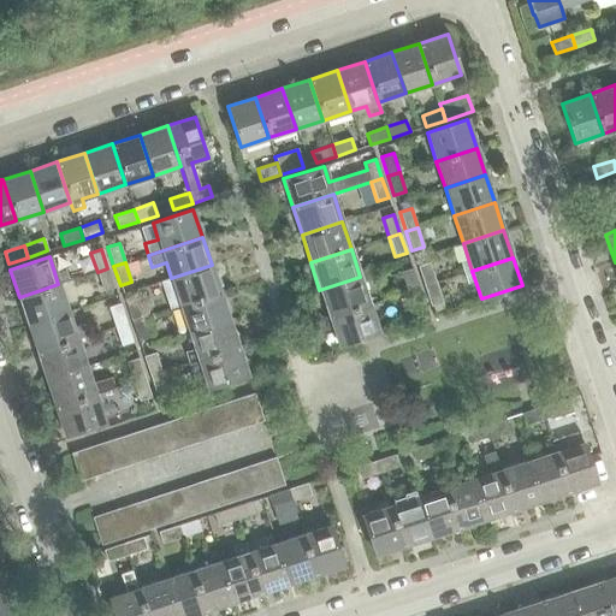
[(436,283),(430,262),(418,267),(424,286),(436,283)]
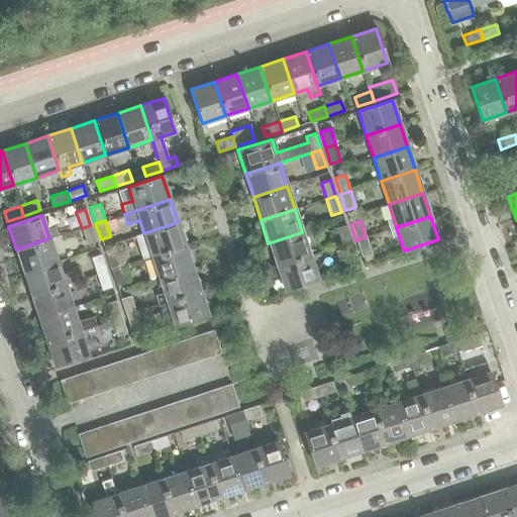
[(178,222),(143,233),(134,236),(141,259),(150,255),(150,256),(185,245),(178,222)]
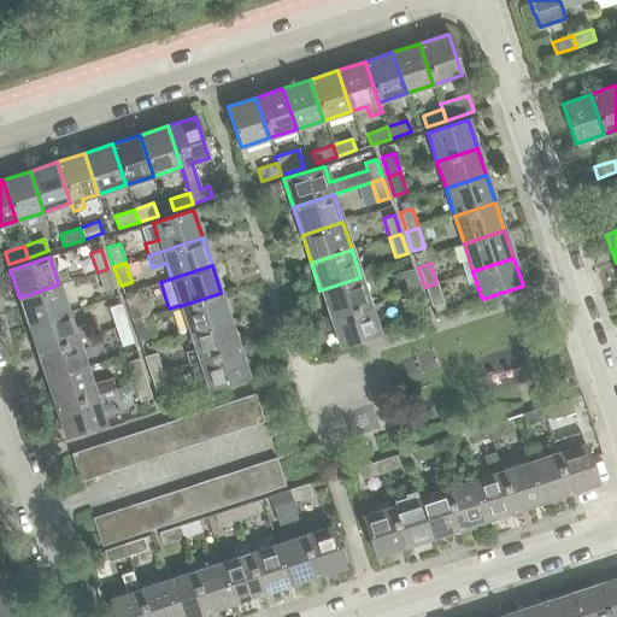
[(107,269),(98,272),(104,292),(115,288),(107,269)]
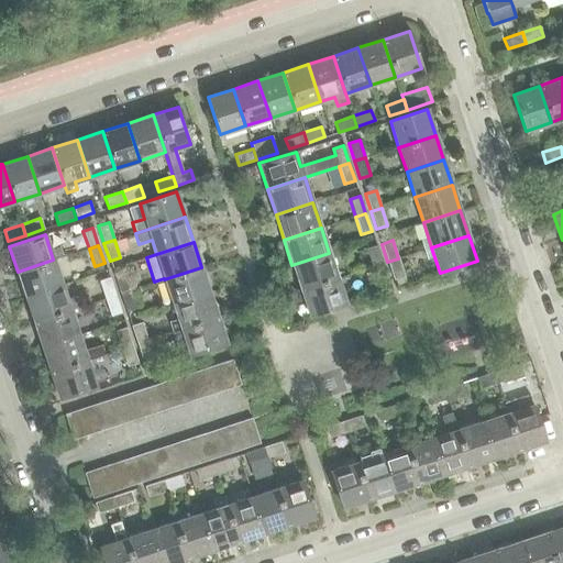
[(372,266),(382,263),(376,245),(366,249),(372,266)]
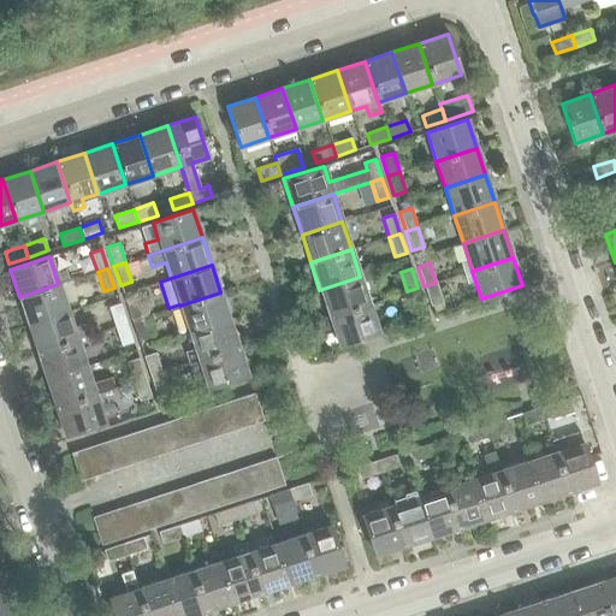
[(360,277),(319,290),(329,317),(368,303),(360,277)]
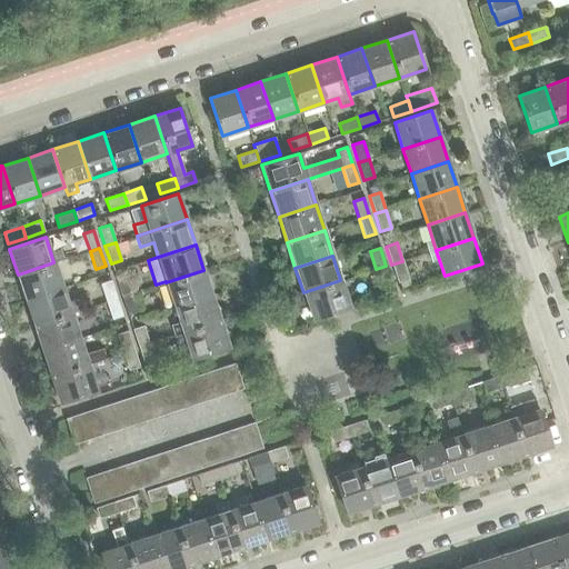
[(391,265),(397,282),(408,279),(402,261),(391,265)]
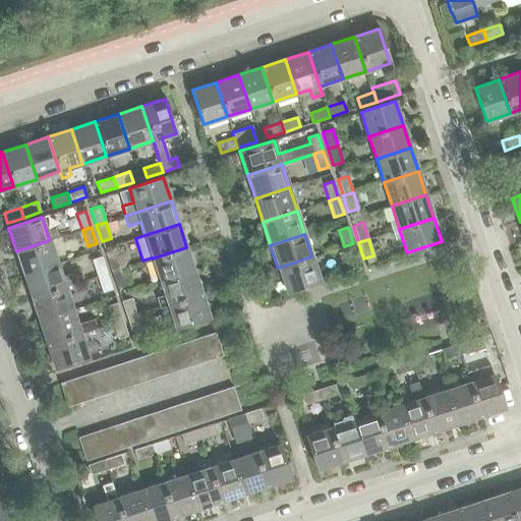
[(57,264),(49,240),(16,251),(23,275),(57,264)]
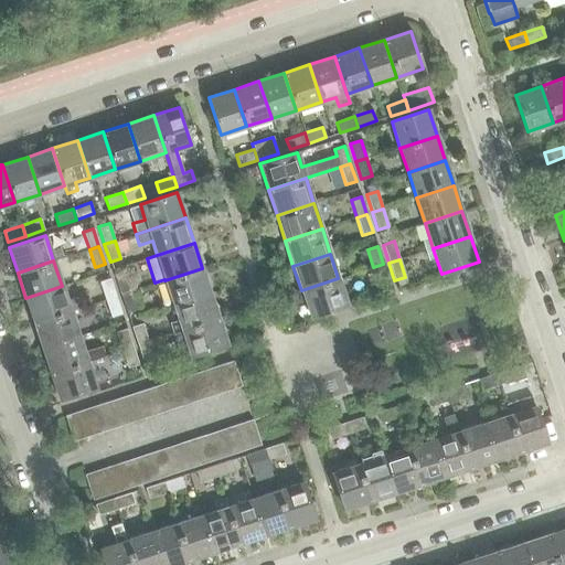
[(388,281),(383,264),(373,267),(379,285),(388,281)]
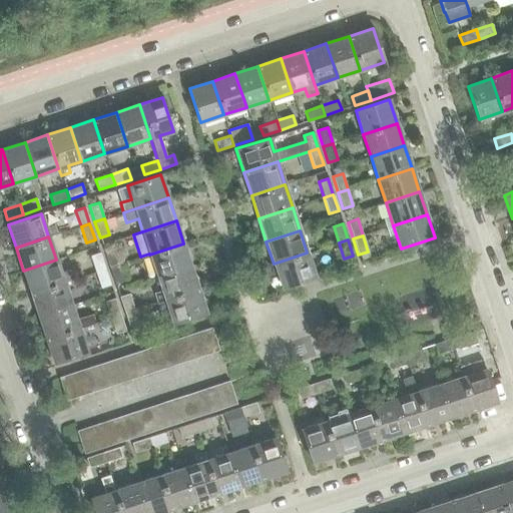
[(149,254),(157,277),(190,266),(183,243),(149,254)]
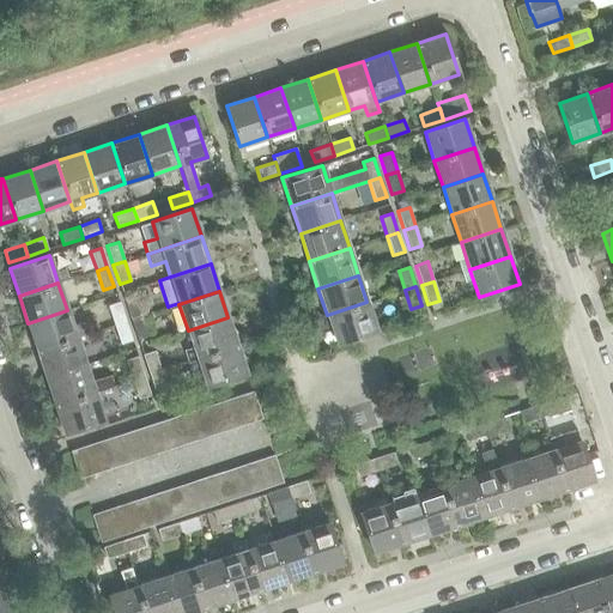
[(125,301),(131,320),(143,316),(135,296),(125,301)]
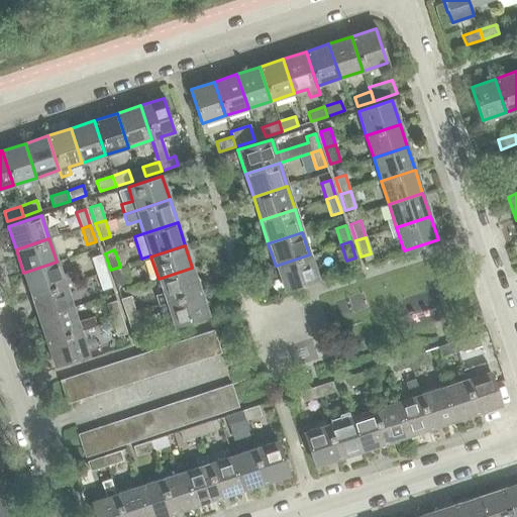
[(95,275),(106,271),(100,254),(90,259),(95,275)]
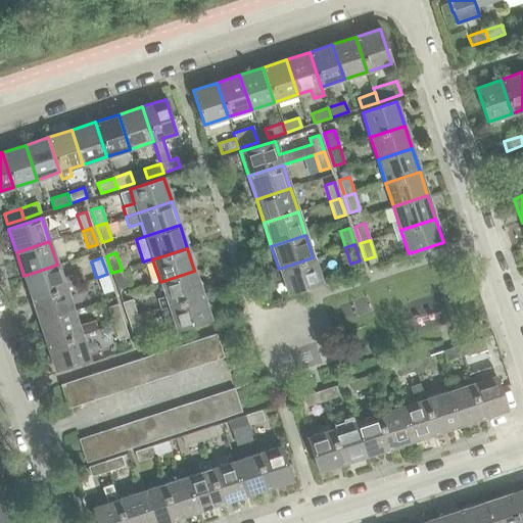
[(321,282),(313,257),(279,269),(286,293),(321,282)]
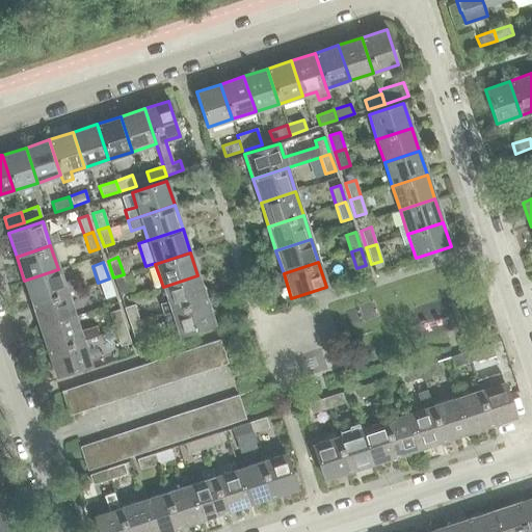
[(24,281),(31,303),(65,293),(65,292),(74,290),(71,281),(62,283),(58,269),(24,281)]
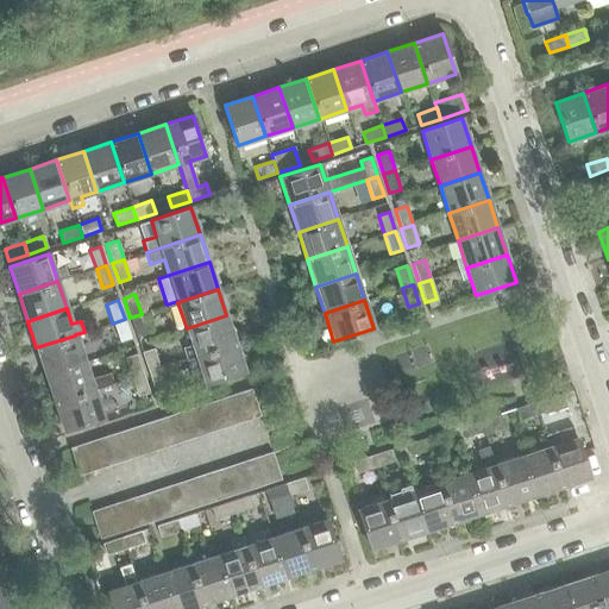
[(142,314),(130,318),(137,337),(149,333),(142,314)]
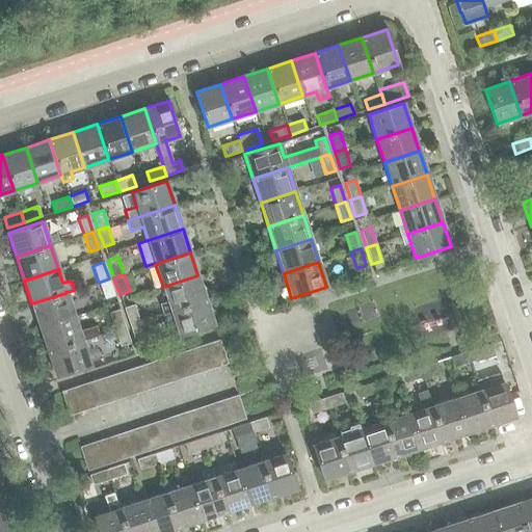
[(159,304),(162,314),(206,299),(197,275),(163,287),(167,301),(159,304)]
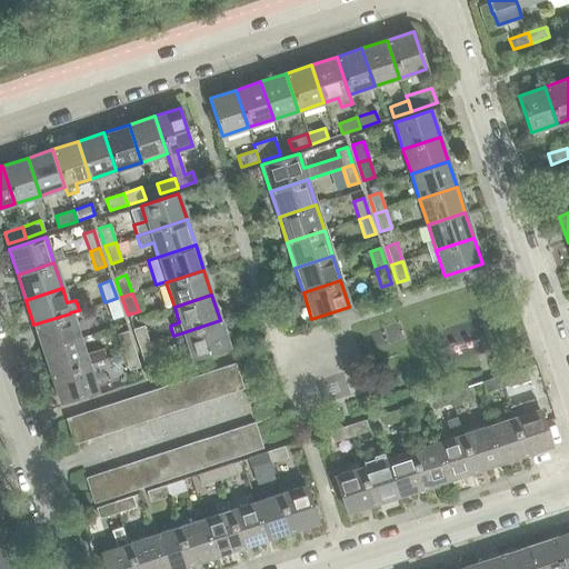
[(111,320),(122,317),(117,298),(105,302),(111,320)]
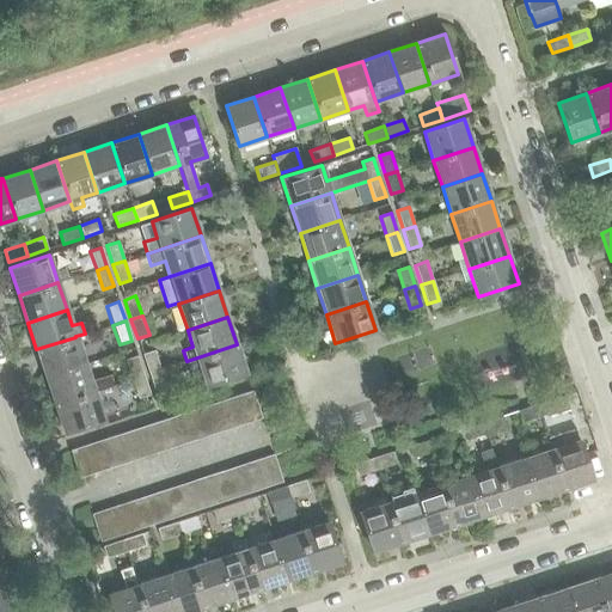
[(85,363),(75,337),(36,349),(46,377),(85,363)]
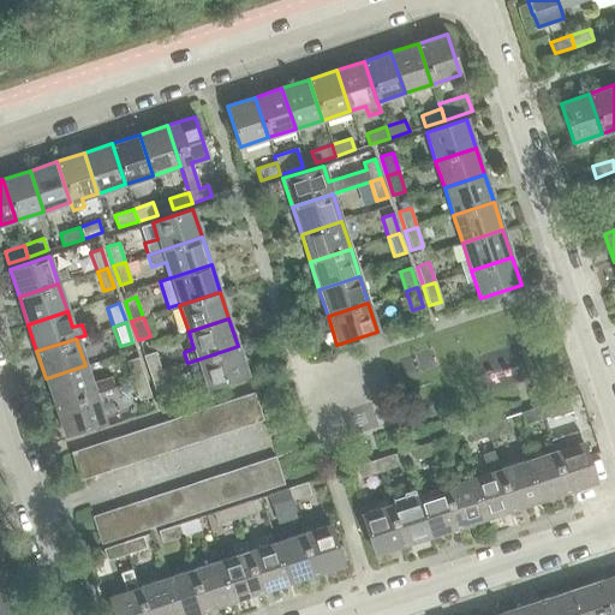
[(207,387),(248,375),(238,346),(187,363),(191,374),(201,370),(207,387)]
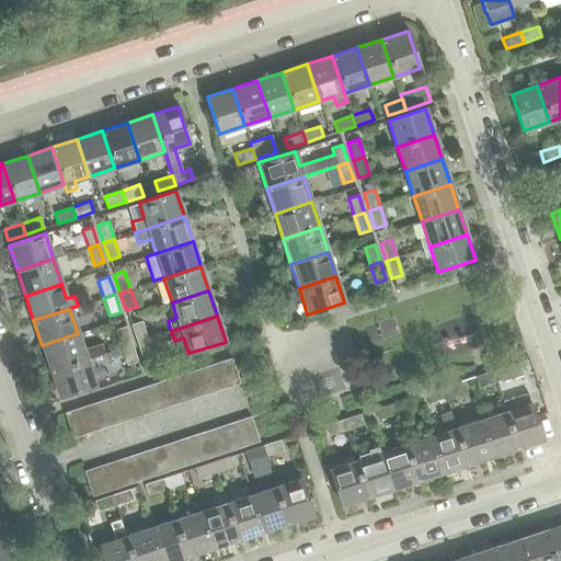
[(148,339),(141,321),(130,324),(136,343),(148,339)]
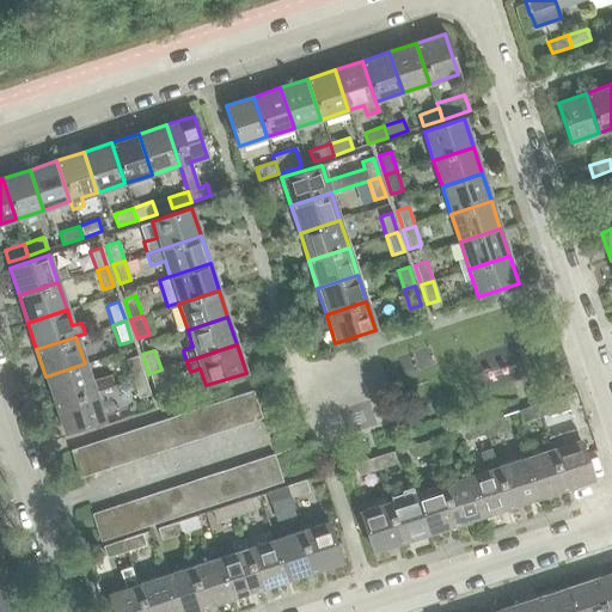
[(132,380),(144,375),(136,356),(124,360),(132,380)]
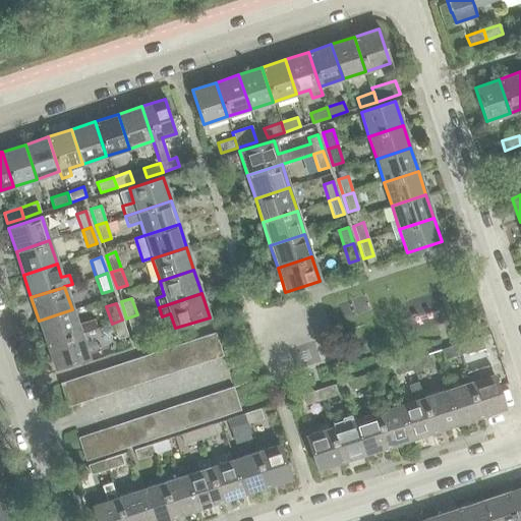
[(39,321),(46,344),(79,333),(96,328),(93,319),(76,324),(72,309),(39,321)]
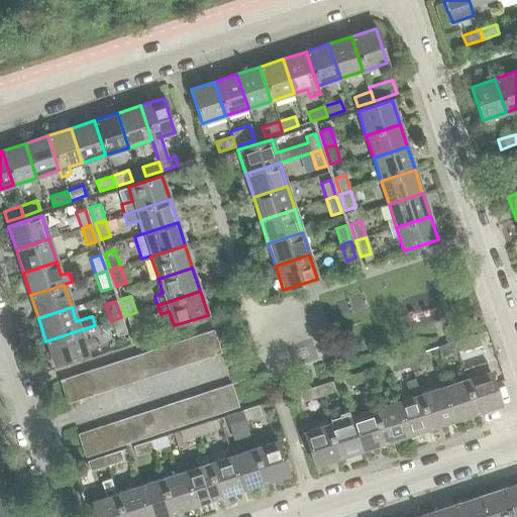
[(125,316),(131,332),(141,329),(136,312),(125,316)]
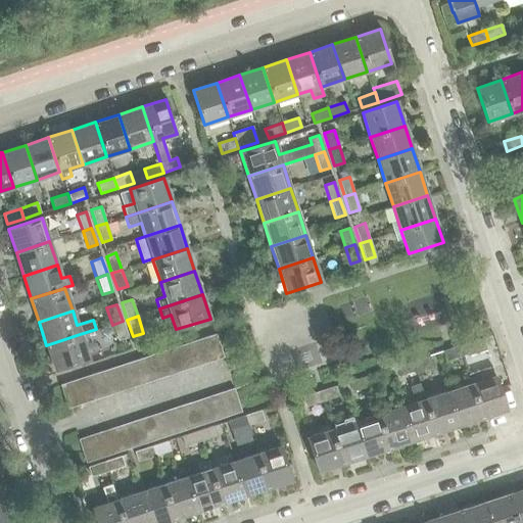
[(128,338),(123,321),(112,325),(117,341),(128,338)]
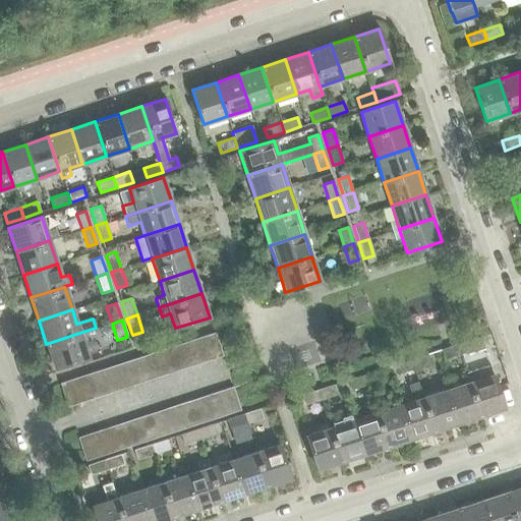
[(211,359),(222,355),(214,332),(203,336),(211,359)]
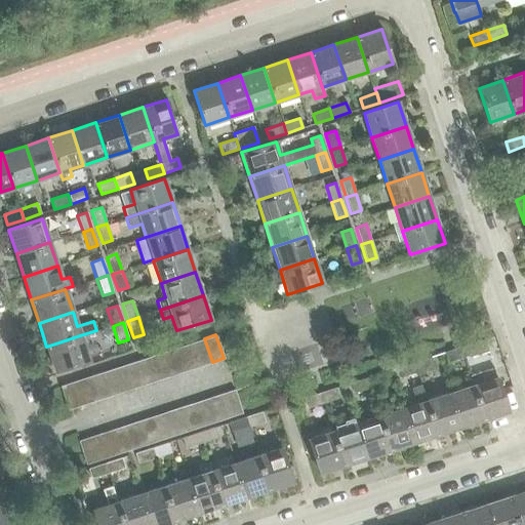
[(88,360),(80,335),(46,347),(54,370),(88,360)]
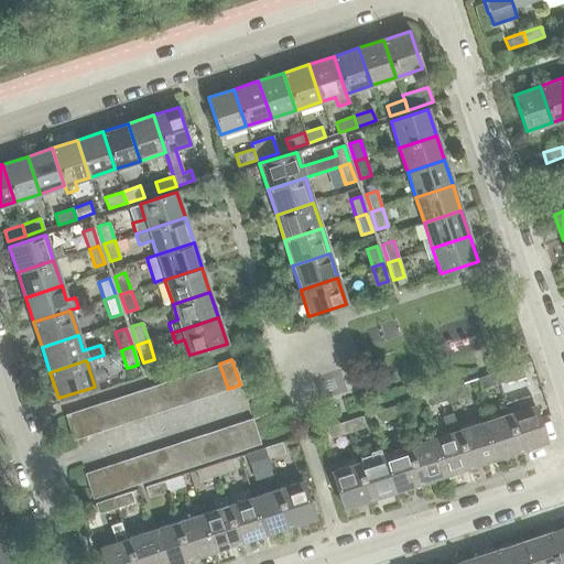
[(228,389),(219,364),(208,368),(216,393),(228,389)]
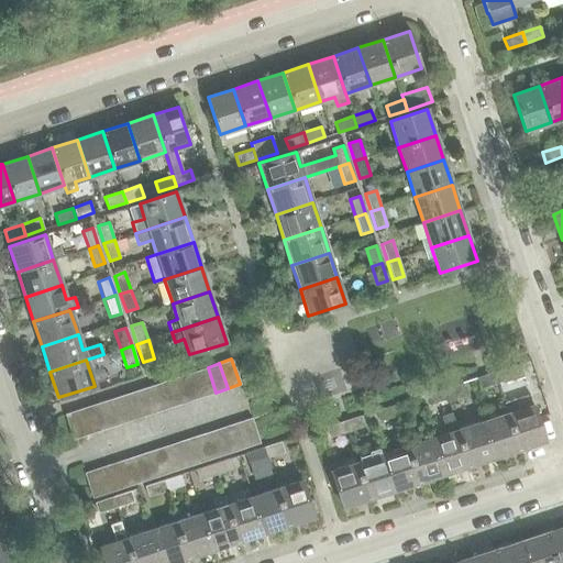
[(519,364),(495,372),(499,385),(523,377),(519,364)]
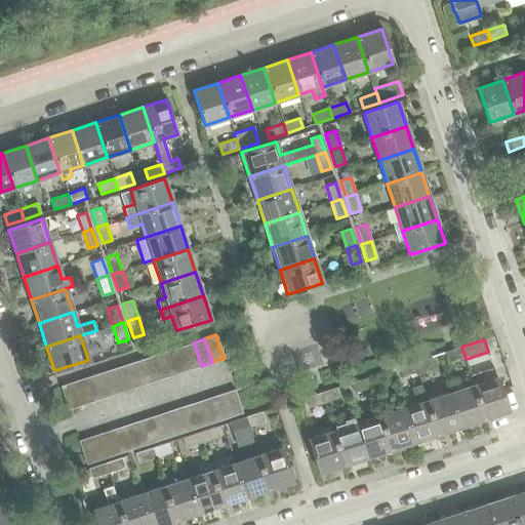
[(183,346),(190,369),(201,366),(194,342),(183,346)]
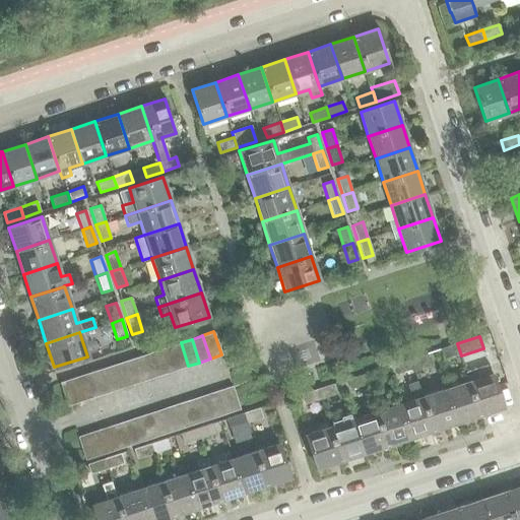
[(170,346),(177,370),(188,366),(181,342),(170,346)]
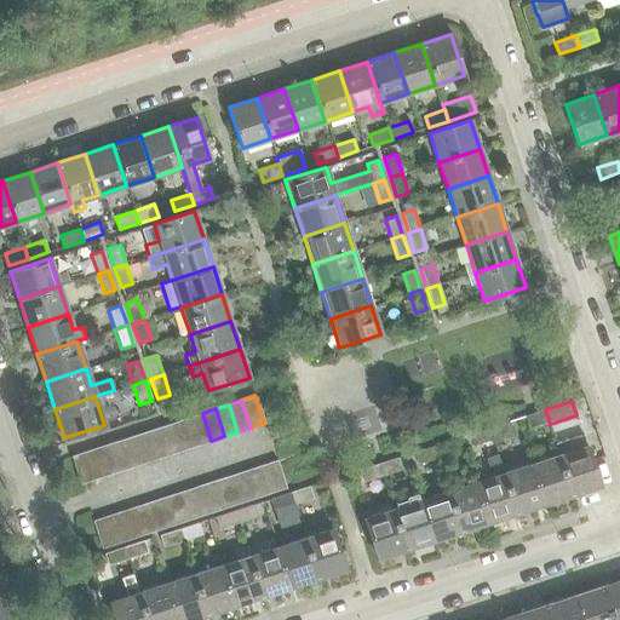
[(555,442),(550,424),(545,409),(524,417),(528,429),(539,425),(546,445),(555,442)]
